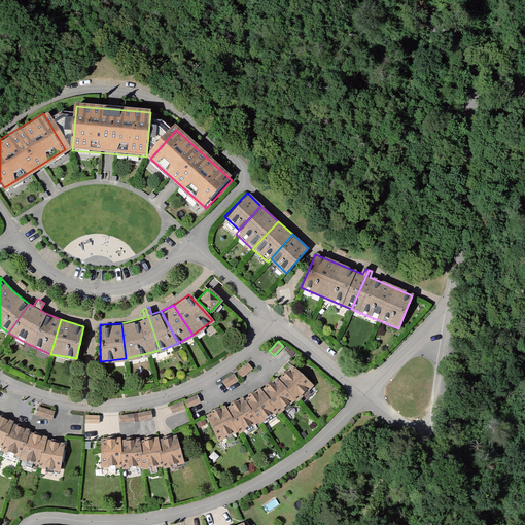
[(252,368),(249,362),(238,371),(242,376),(252,368)]
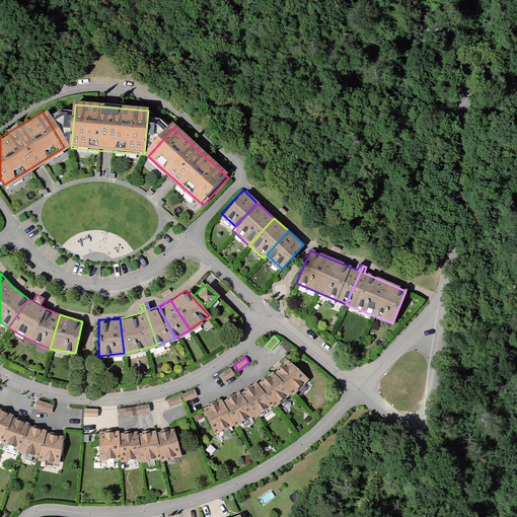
[(290,390),(292,393),(307,378),(287,359),(274,373),(290,390)]
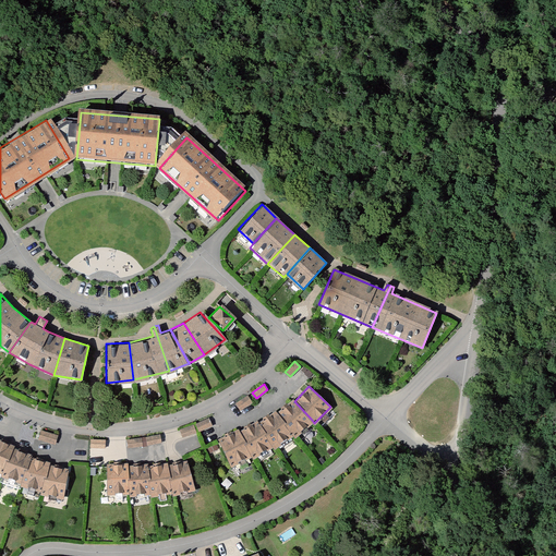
[(251,401),(248,396),(236,403),(239,409),(251,401)]
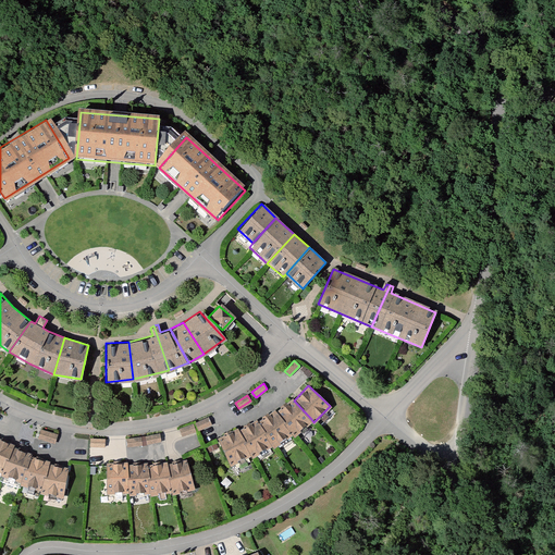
[(311,419),(294,401),(292,398),(276,412),(292,432),(294,434),(311,419)]
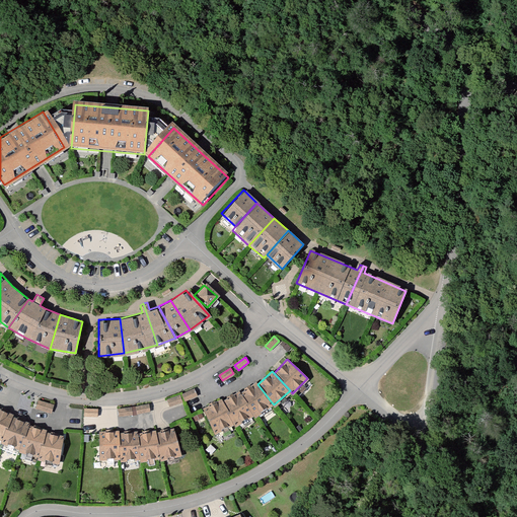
[(254,417),(272,402),(257,384),(255,381),(239,392),(252,414),(254,417)]
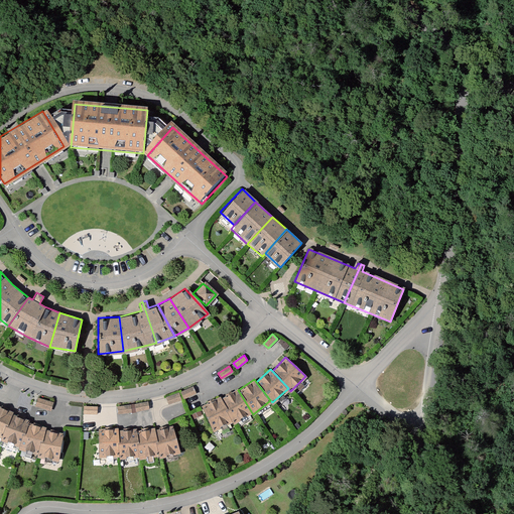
[(196,392),(194,386),(181,391),(183,397),(196,392)]
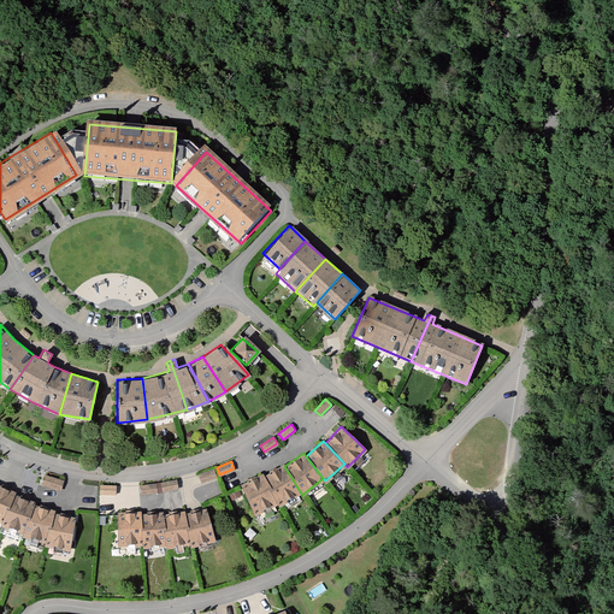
[(281,505),(300,491),(284,466),(282,464),(264,474),(277,501),(281,505)]
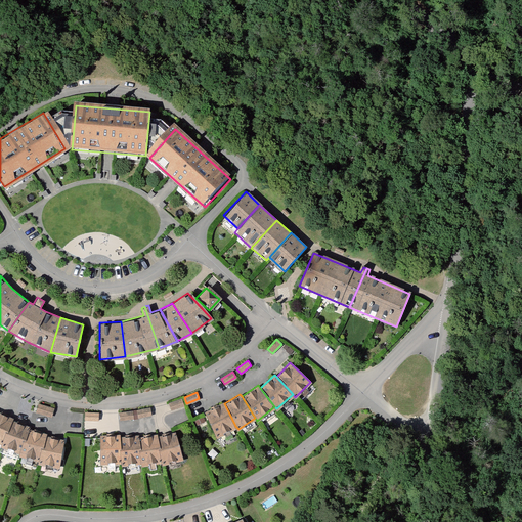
[(184,404),(181,398),(169,403),(171,409),(184,404)]
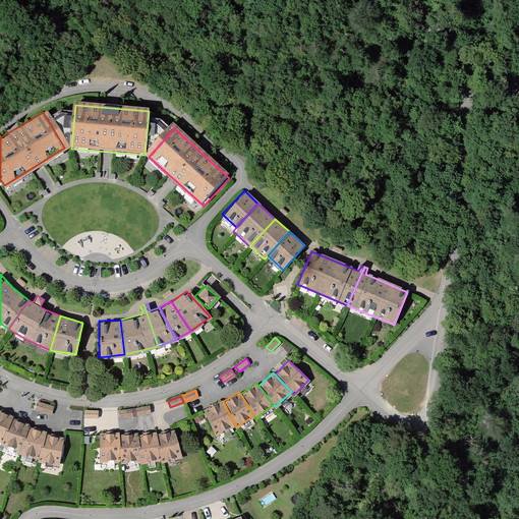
[(216,434),(234,423),(223,401),(222,399),(204,408),(216,434)]
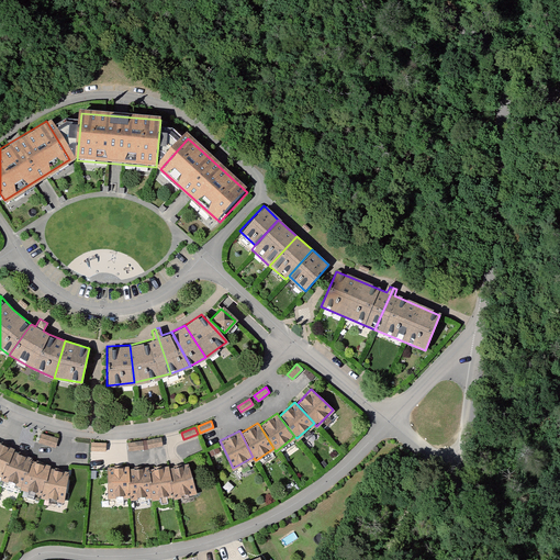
[(56,447),(58,438),(42,434),(40,443),(56,447)]
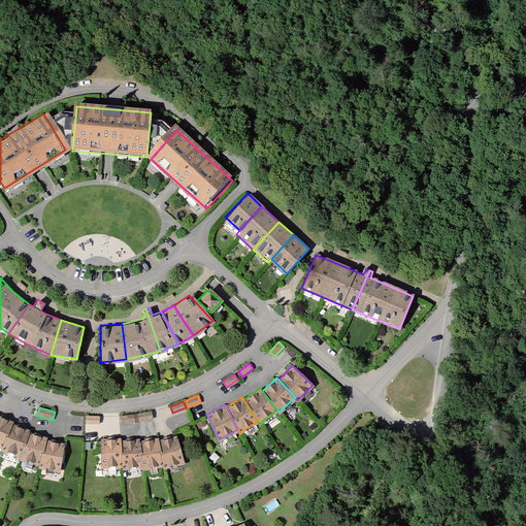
[(0,446),(1,447),(11,424),(12,422),(0,417),(0,446)]
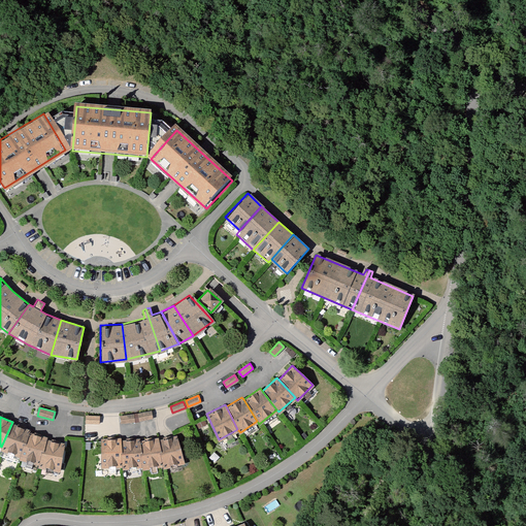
[(1,449),(21,456),(30,433),(30,431),(11,424),(1,447),(1,449)]
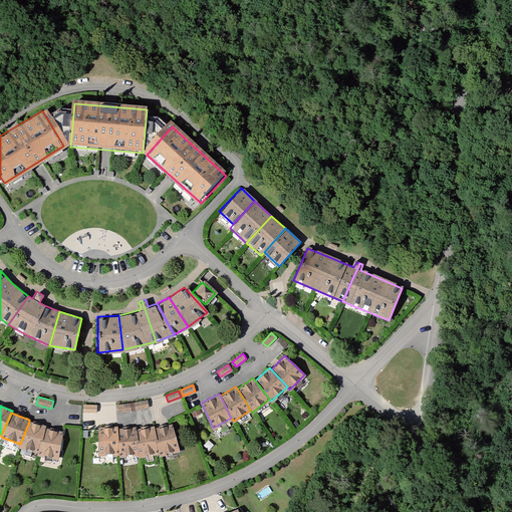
[(19,447),(38,452),(44,429),(45,426),(29,422),(20,444),(19,447)]
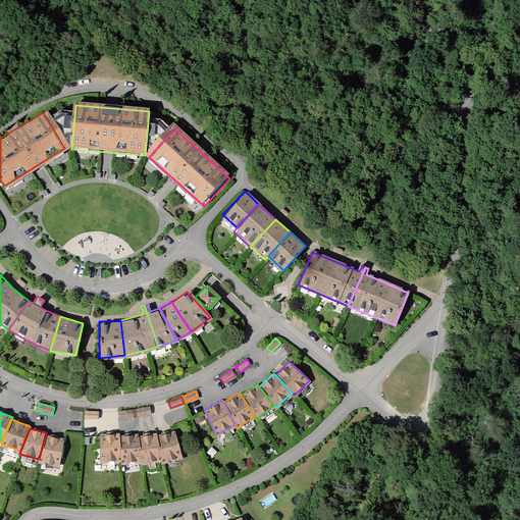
[(184,457),(176,431),(157,434),(161,460),(162,462),(184,457)]
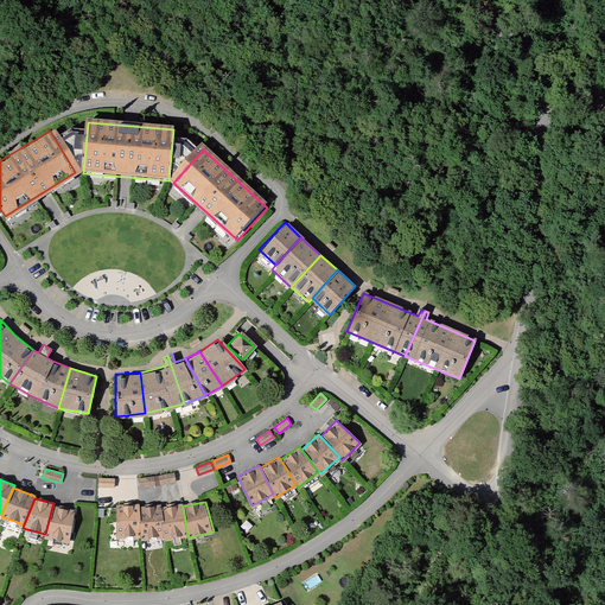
[(115,535),(140,535),(139,504),(139,503),(116,504),(115,535)]
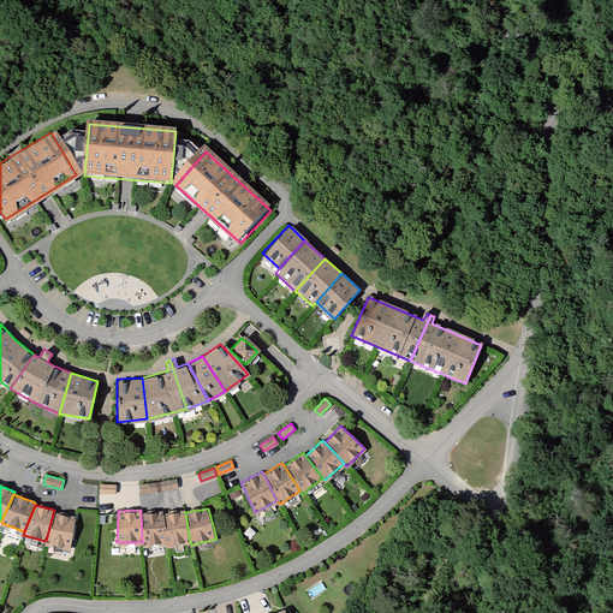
[(165,543),(162,512),(162,510),(141,511),(142,542),(143,545),(165,543)]
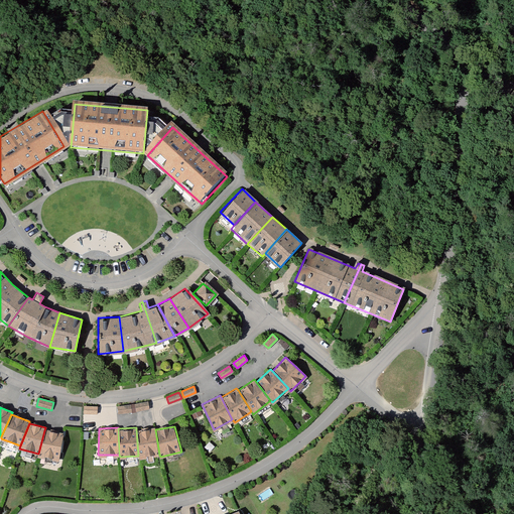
[(159,455),(155,429),(155,427),(136,429),(138,456),(139,458),(159,455)]
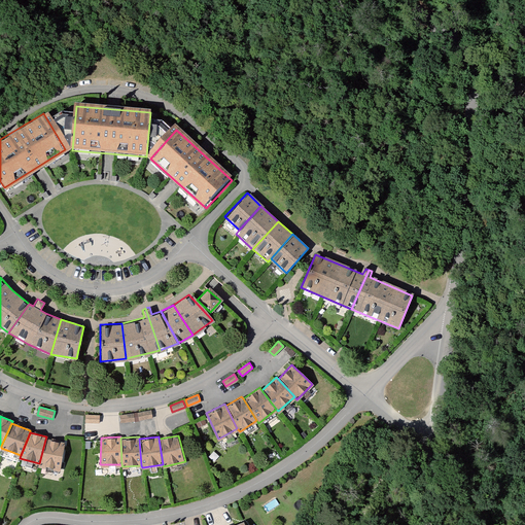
[(39,466),(62,470),(67,444),(45,440),(39,463),(39,466)]
